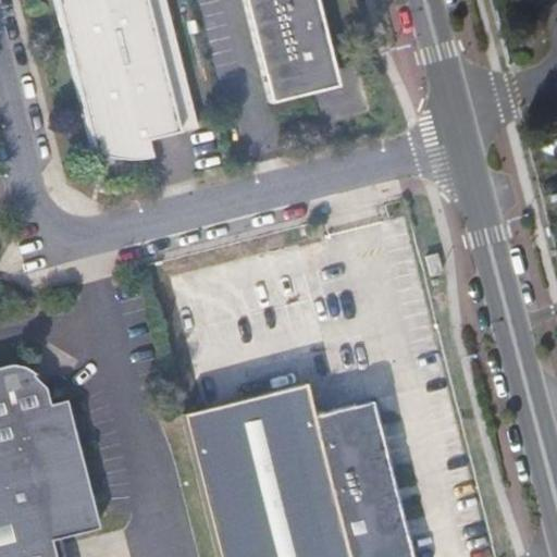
[(164,0),(54,0),(93,151),(96,155),(110,158),(126,159),(137,159),(149,157),(146,140),(196,127),(164,0)]
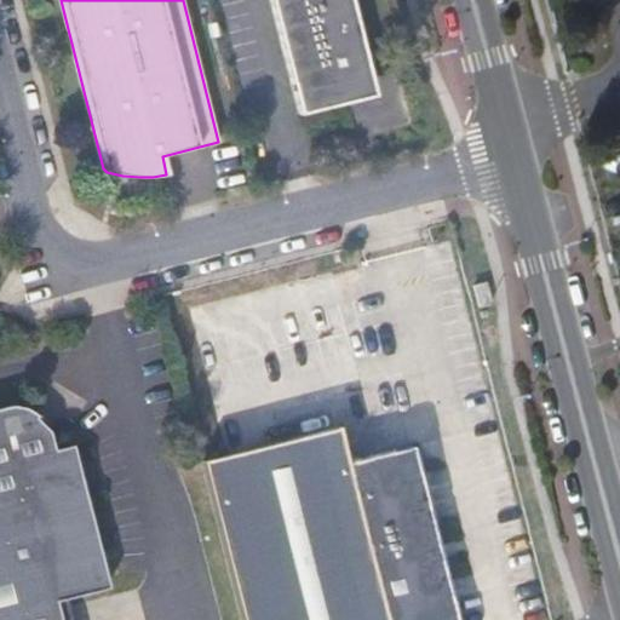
[(350,58),(365,56),(350,0),(270,0),(300,116),(349,103),(344,89),(350,58)]
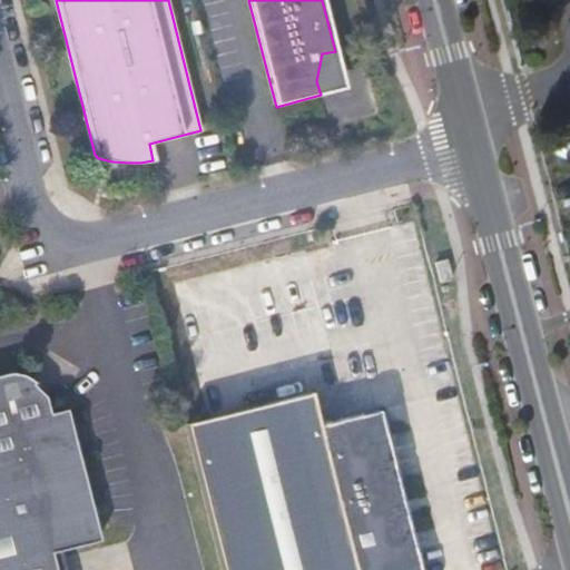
[(344,89),(335,51),(322,53),(316,81),(321,95),(344,89)]
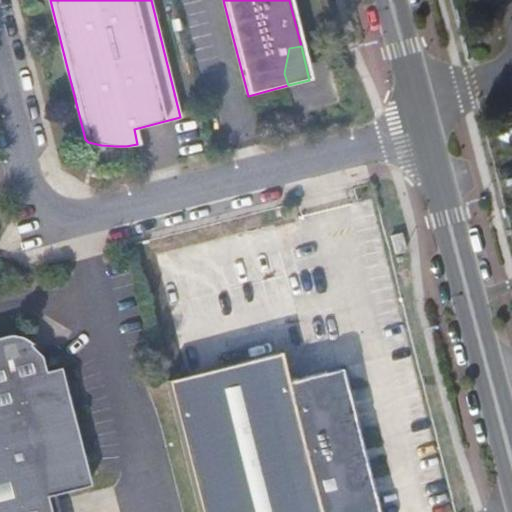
[(404,247),(401,233),(393,235),(396,249),(404,247)]
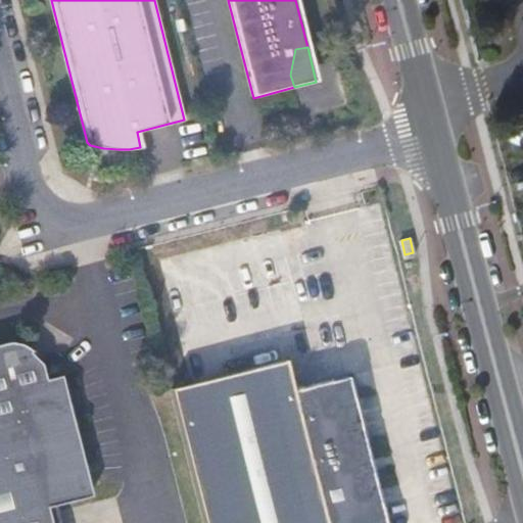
[(53,522),(48,502),(54,501),(92,491),(62,371),(48,374),(44,358),(30,348),(31,344),(22,342),(2,343),(0,343),(0,522),(53,522)]
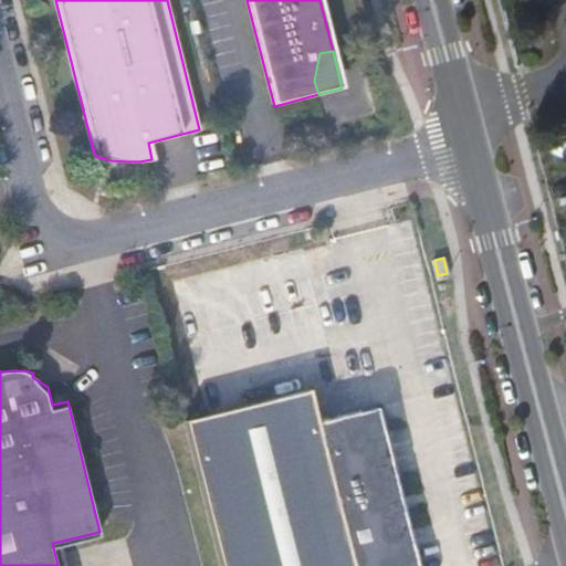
[(306,389),(184,420),(221,565),(415,565),(375,407),(314,422),(306,389)]
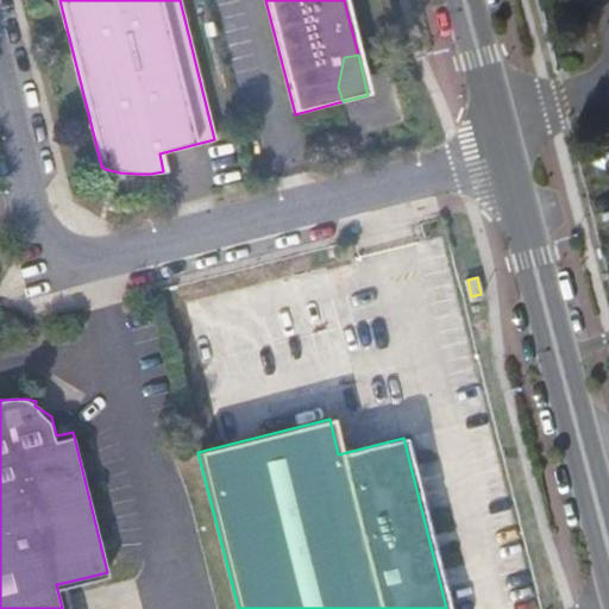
[(69,608),(63,583),(56,584),(62,608),(69,608)]
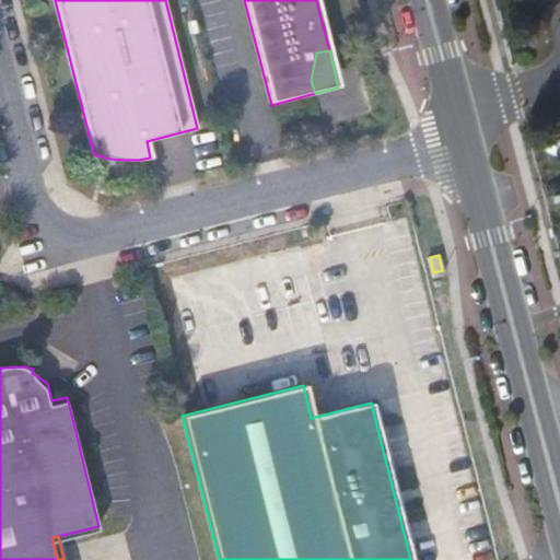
All buildings are outlined.
